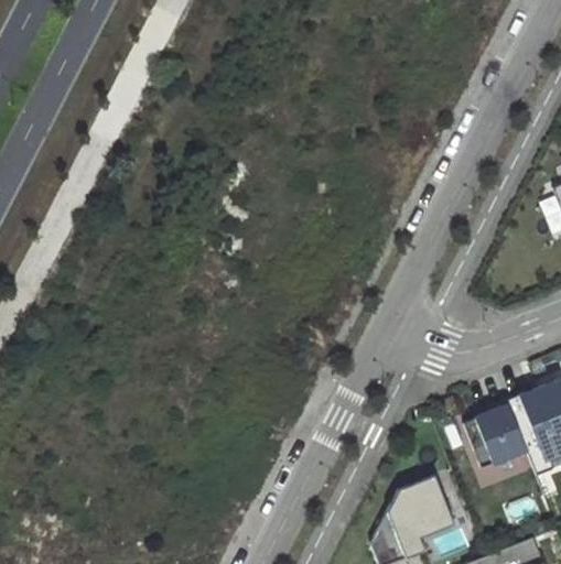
[(539,475),(560,465),(560,378),(508,399),(528,448),(539,475)]
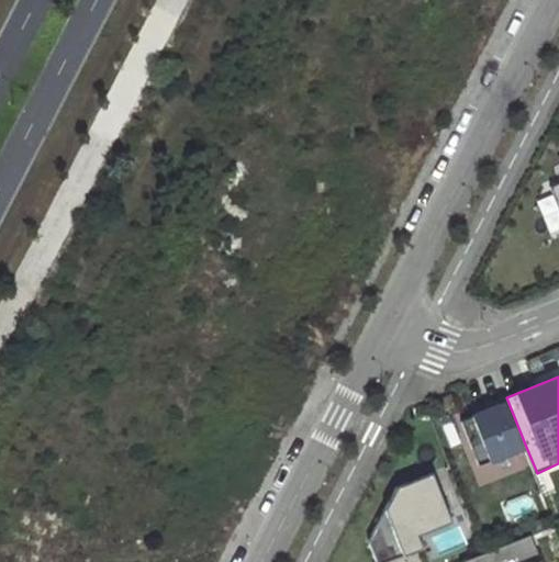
[(483,464),(526,447),(506,397),(490,404),(492,409),(481,413),(466,419),(483,464)]
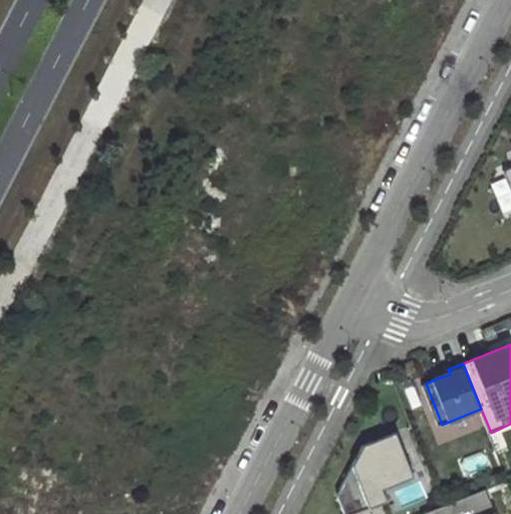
[(448,369),(439,373),(440,377),(450,374),(448,369)]
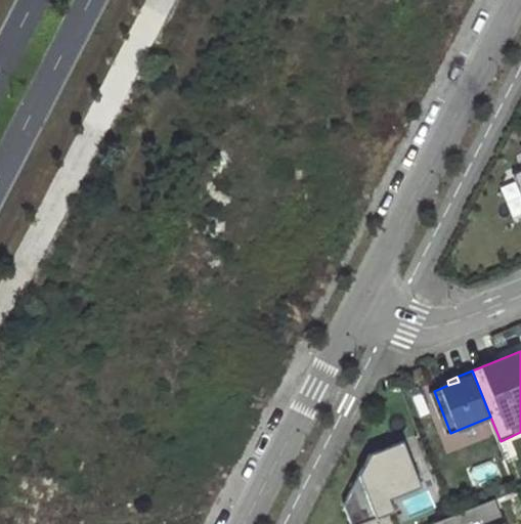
[(373,453),(346,504),(354,523),(361,523),(397,510),(392,498),(424,486),(405,440),(373,453)]
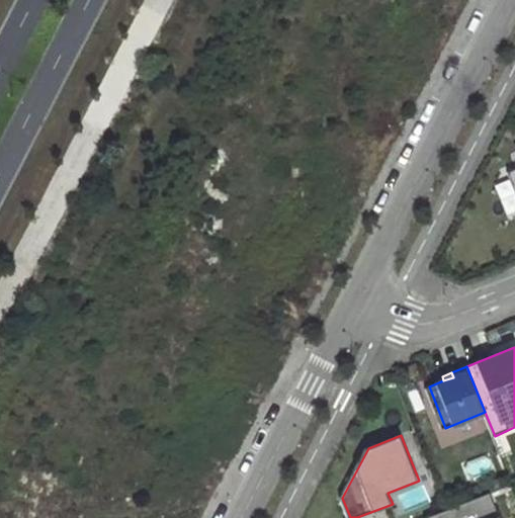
[(501,517),(491,493),(426,517),(501,517)]
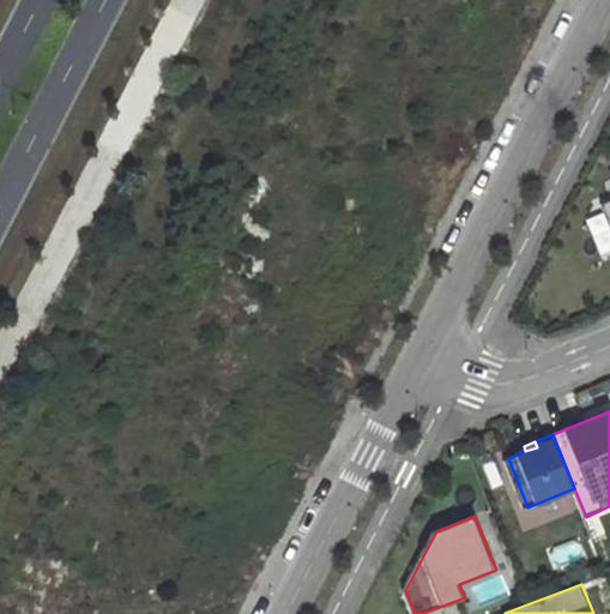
All buildings are outlined.
